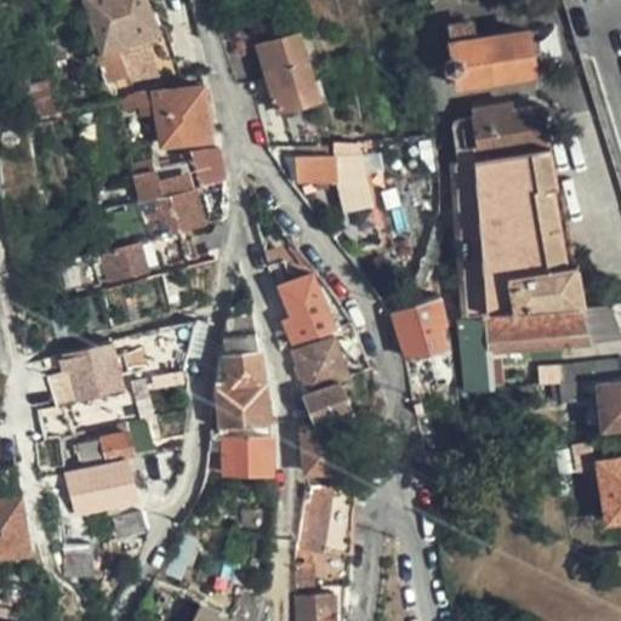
[(149,91),(165,86),(142,0),(102,0),(107,17),(104,20),(109,38),(114,38),(129,96),(149,91)]
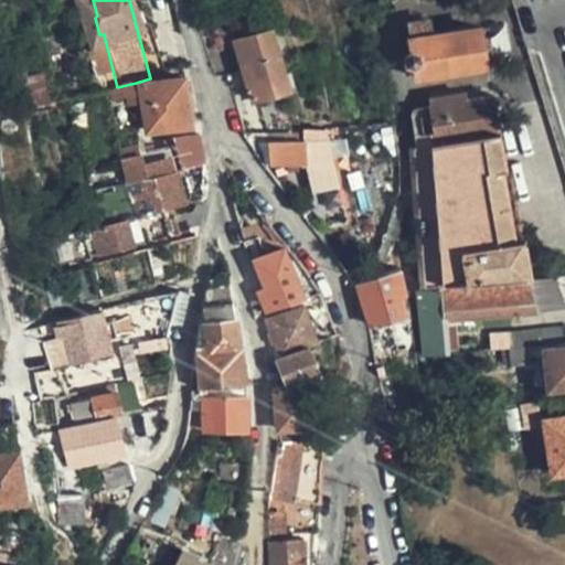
[(486,66),(479,30),(429,38),(426,24),(406,28),(409,51),(403,57),(404,65),(413,70),(415,80),(486,66)]
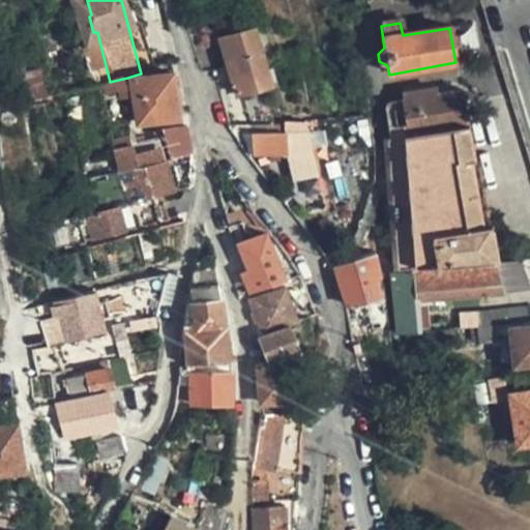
[(271,84),(255,28),(223,37),(237,93),(271,84)]
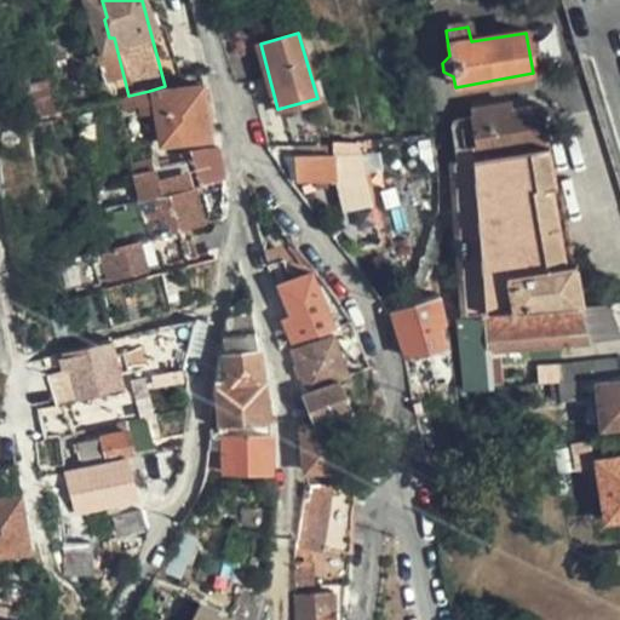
[(244,34),(231,36),(245,75),(257,72),(244,34)]
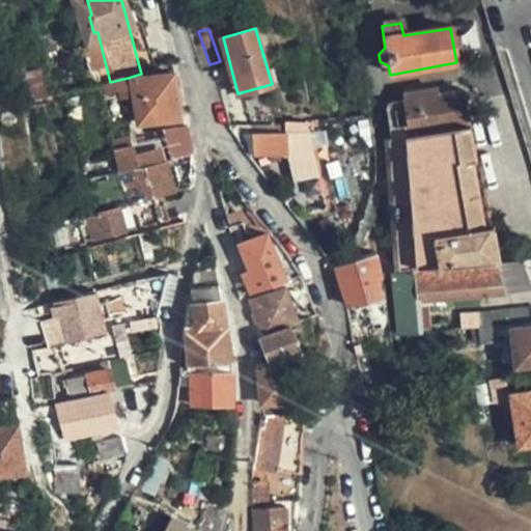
[(110,82),(101,85),(106,105),(132,99),(129,85),(128,78),(110,82)]
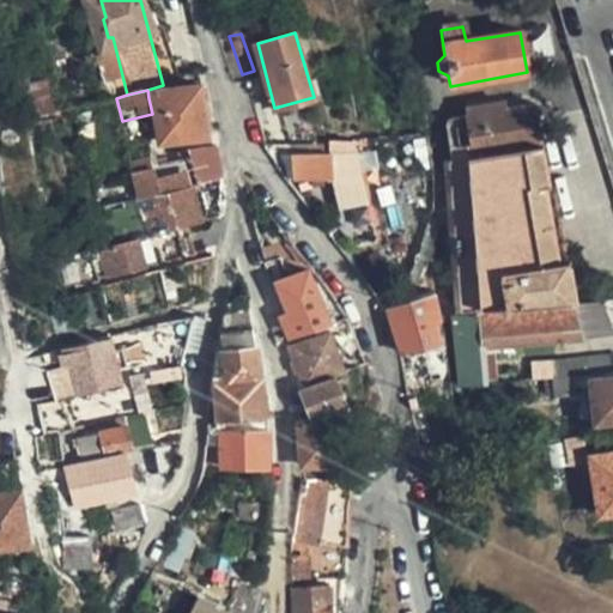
[(187,90),(149,98),(152,114),(161,143),(198,133),(187,90)]
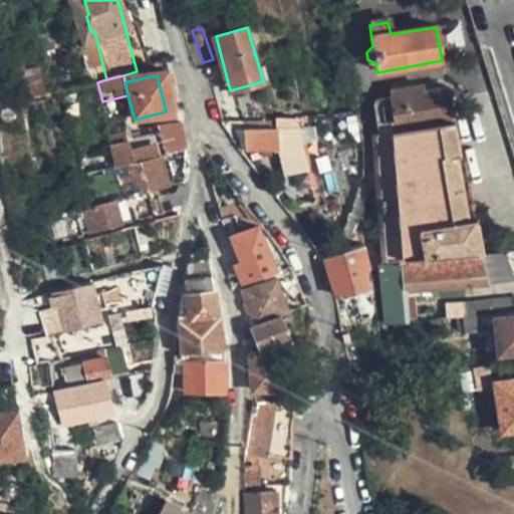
[(380,136),(453,123),(448,89),(434,91),(433,84),(374,93),(380,136)]
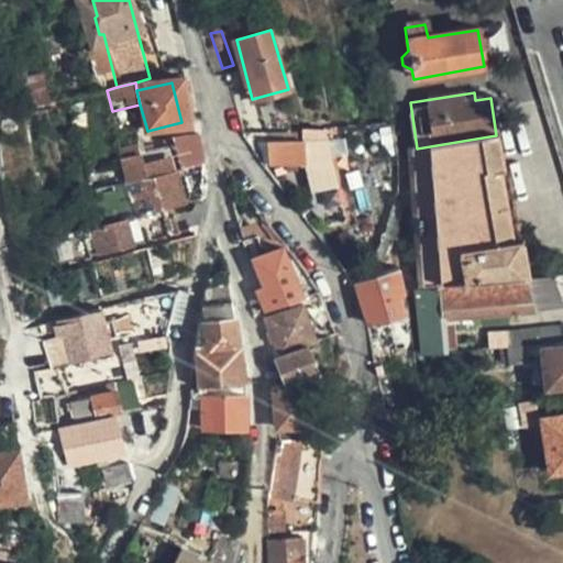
[(176,169),(203,162),(203,154),(200,134),(167,142),(168,145),(144,151),(145,159),(125,165),(129,181),(147,176),(176,169)]
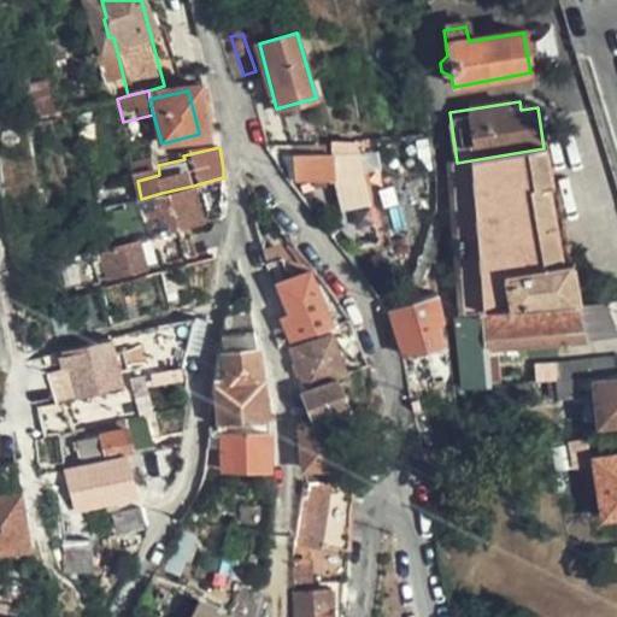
[(550,191),(544,148),(457,163),(468,315),(577,304),(573,264),(556,265),(545,191),(550,191)]
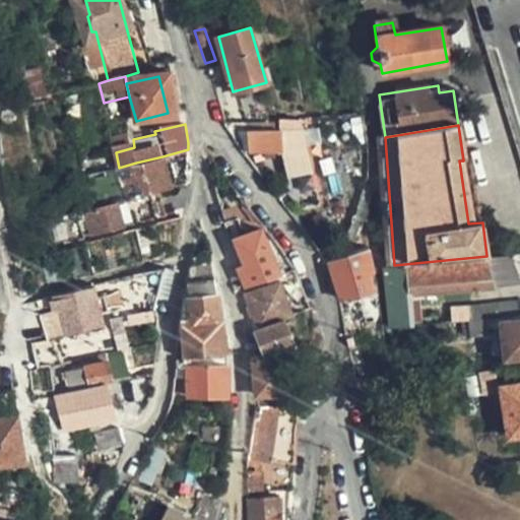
[(313,198),(295,133),(283,130),(246,132),(248,151),(282,151),(282,158),(290,159),(303,200),(313,198)]
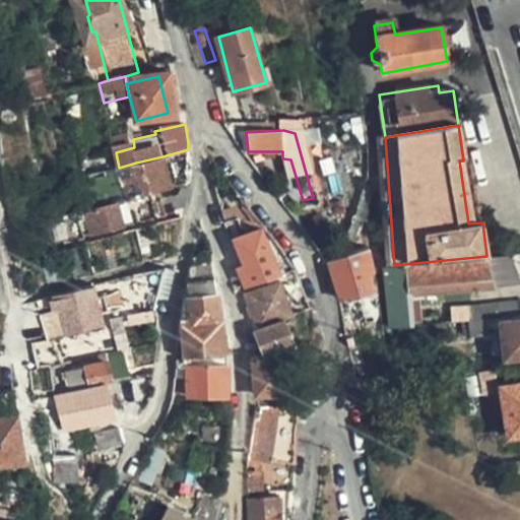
[(134,147),(133,139),(113,144),(116,152),(134,147)]
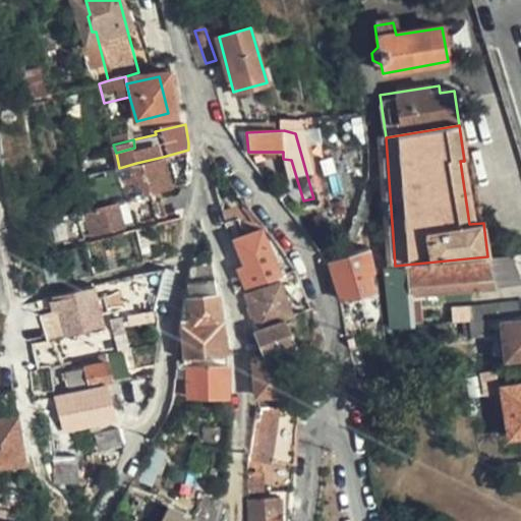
[(127,200),(170,190),(163,157),(136,163),(119,168),(127,200)]
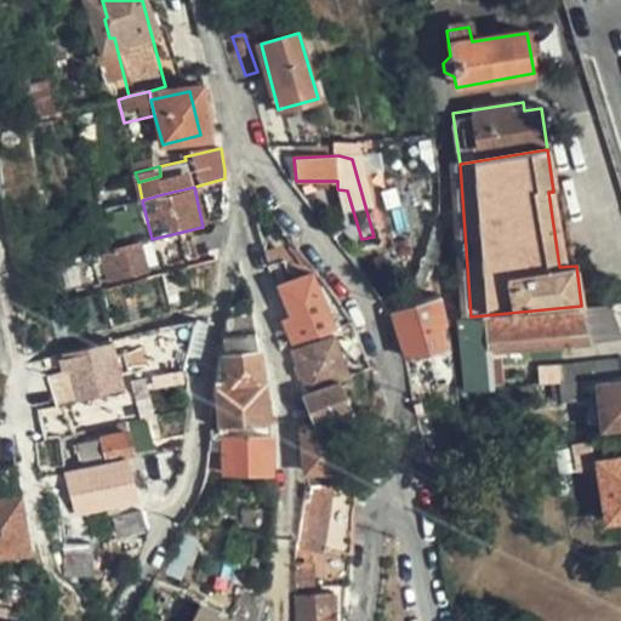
[(142,200),(107,210),(117,249),(138,243),(152,239),(142,200)]
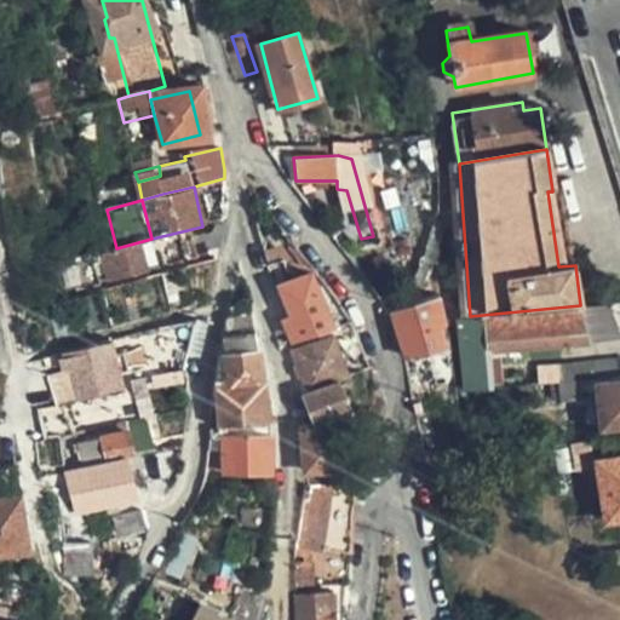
[(108,291),(149,281),(138,242),(116,248),(97,253),(108,291)]
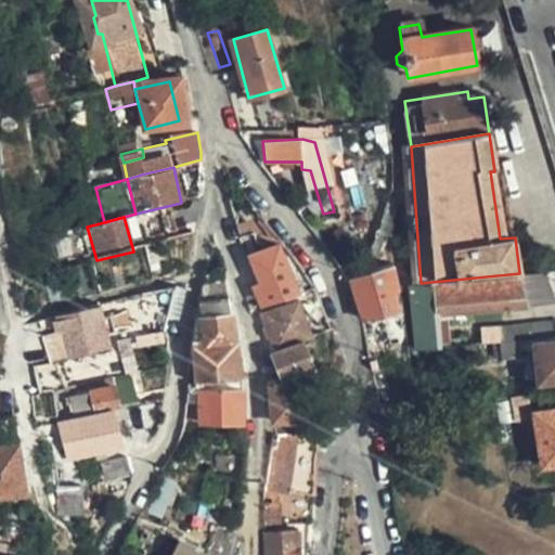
[(262,307),(295,295),(278,246),(263,252),(255,232),(242,237),(249,258),(253,257),(260,282),(256,285),(262,307)]
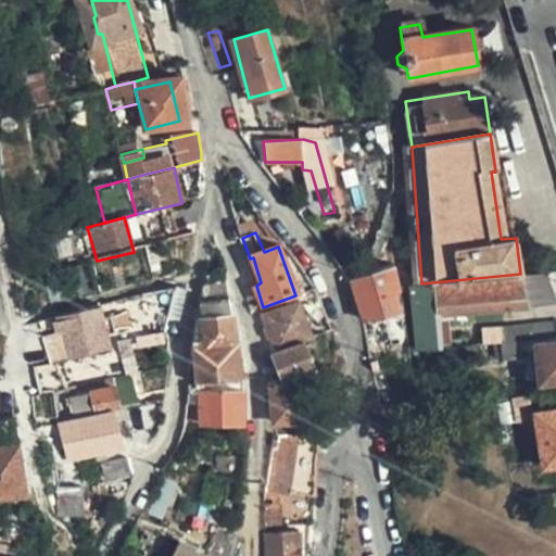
[(74,306),(99,300),(90,262),(65,269),(74,306)]
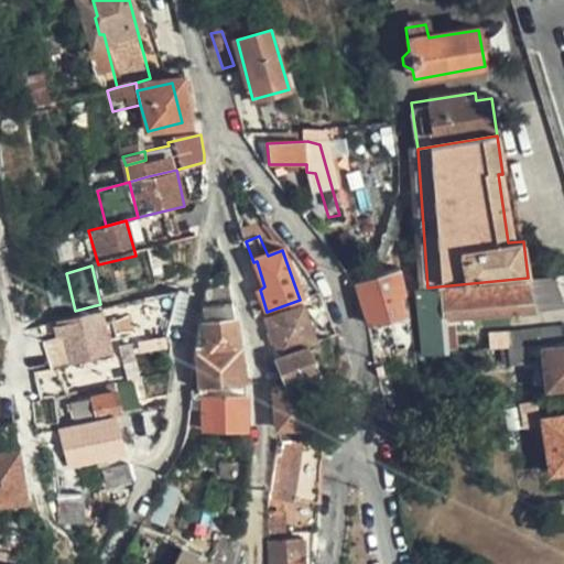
[(370,325),(411,313),(398,271),(358,283),(370,325)]
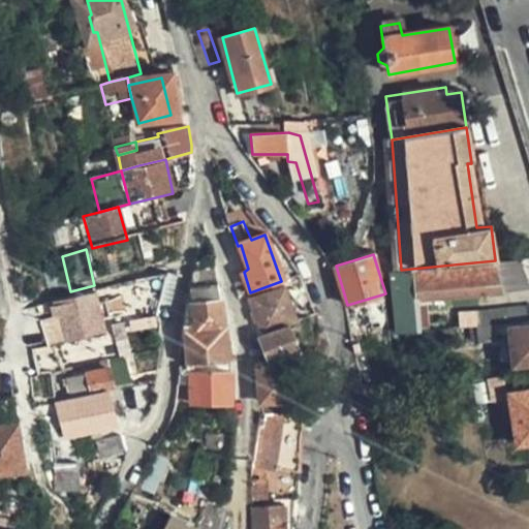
[(189,363),(231,360),(213,256),(196,259),(192,288),(185,333),(188,333),(189,363)]
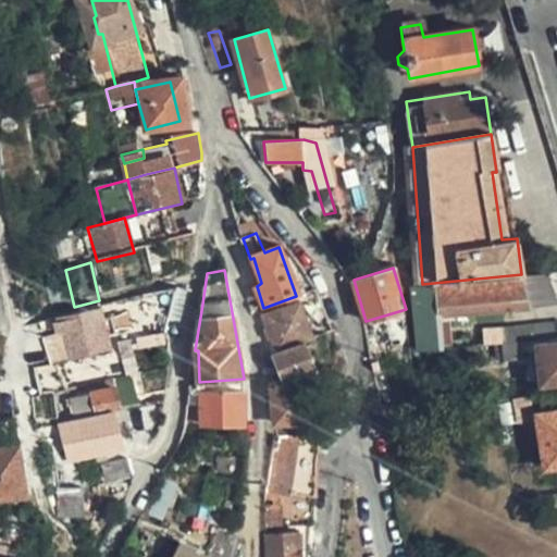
[(556,271),(521,274),(422,284),(412,285),(417,350),(445,348),(442,314),(556,302),(556,271)]
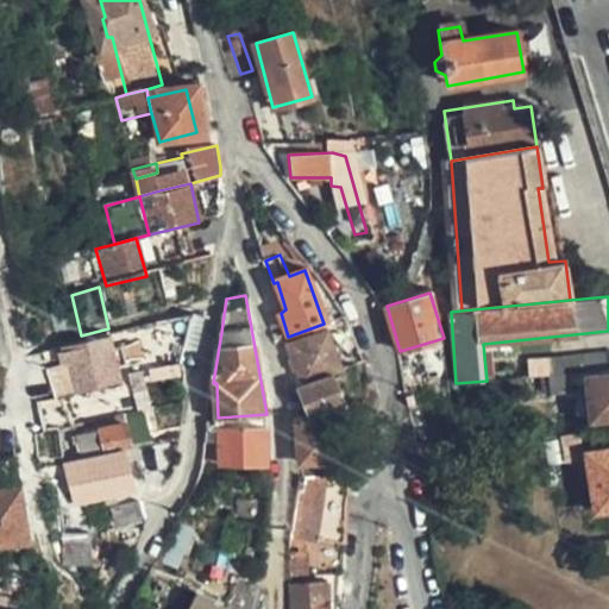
[(196,356),(205,312),(159,322),(169,363),(196,356)]
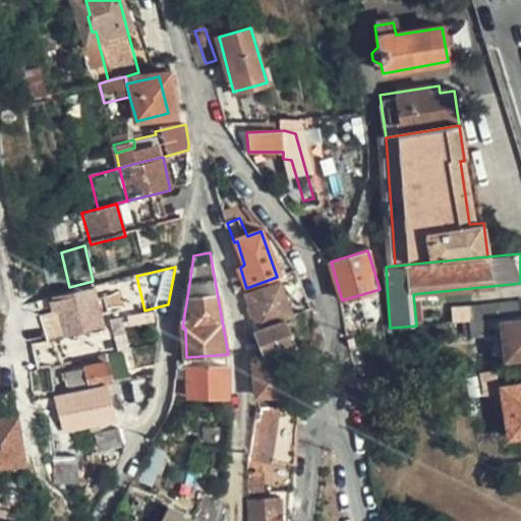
[(276,284),(247,292),(255,326),(282,316),(287,314),(276,284)]
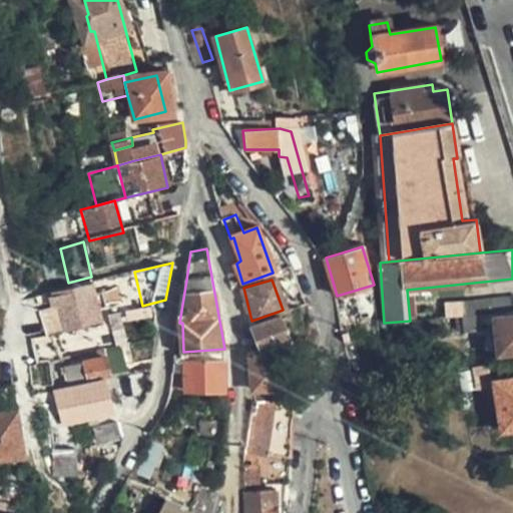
[(101,316),(93,282),(54,293),(62,328),(101,316)]
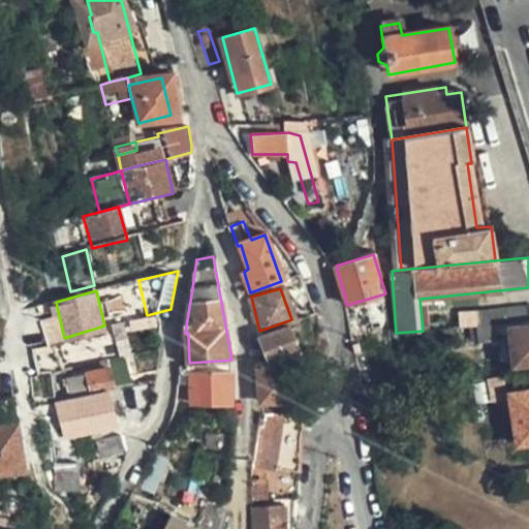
[(299,353),(286,321),(259,331),(270,360),(259,364),(261,401),(284,393),(273,363),(299,353)]
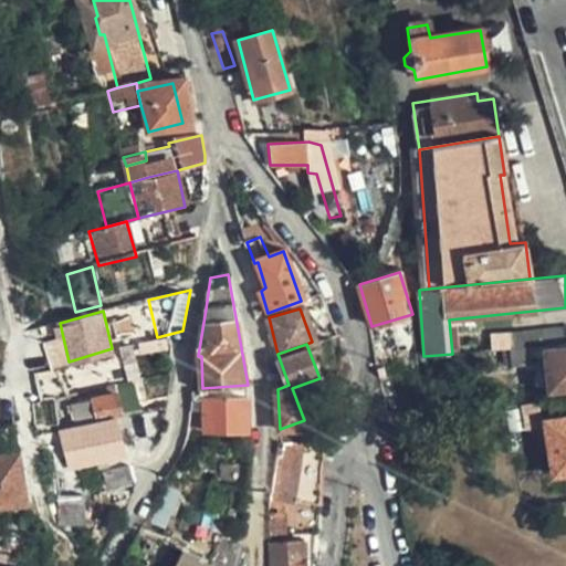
[(565,388),(565,348),(548,350),(551,390),(565,388)]
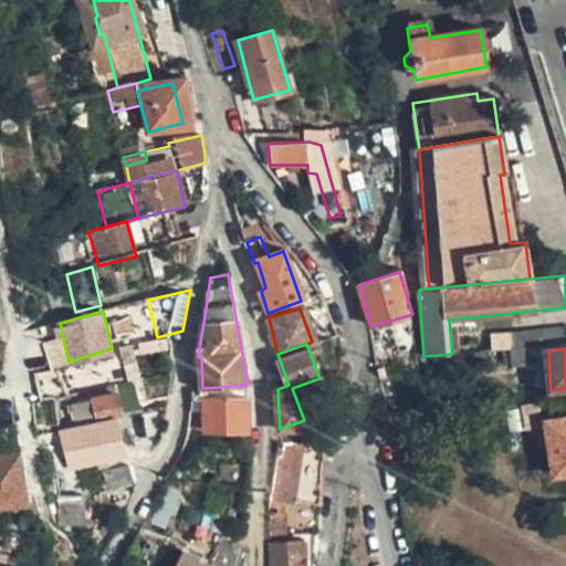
[(117,418),(125,416),(117,385),(69,395),(76,428),(117,418)]
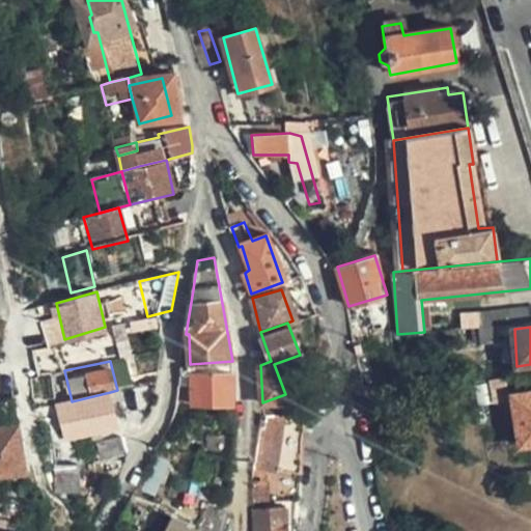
[(194,376),(194,369),(179,370),(177,387),(194,386),(196,407),(234,404),(233,374),(194,376)]
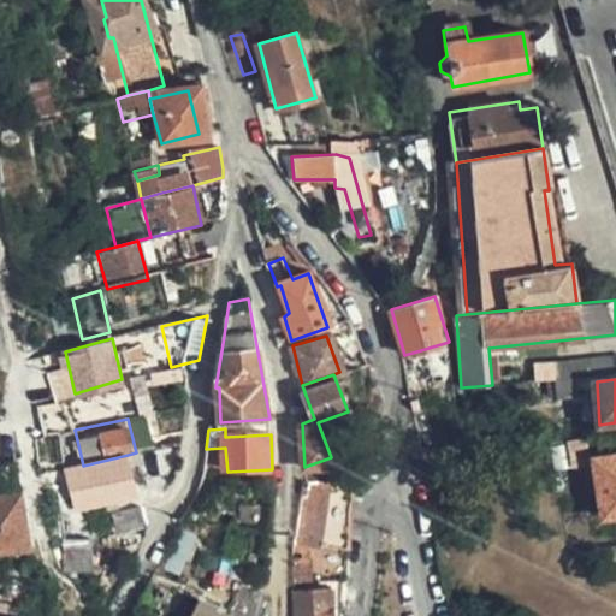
[(225,448),(206,449),(203,473),(227,472),(225,448)]
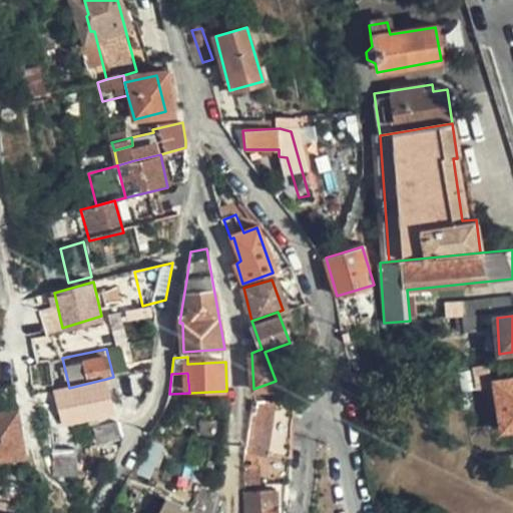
[(0,461),(26,456),(11,377),(0,379),(0,461)]
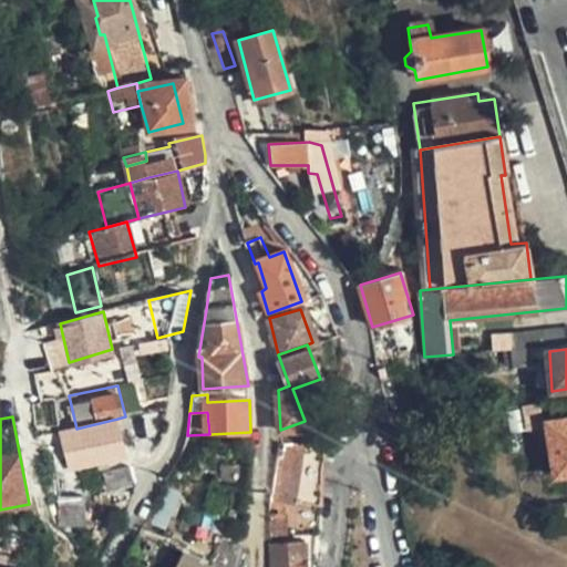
[(566,476),(566,418),(547,420),(556,478),(566,476)]
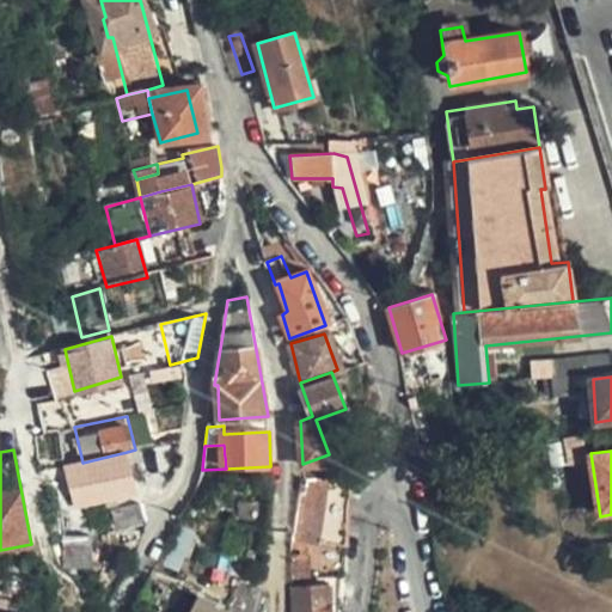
[(83,463),(92,503),(136,493),(127,452),(83,463)]
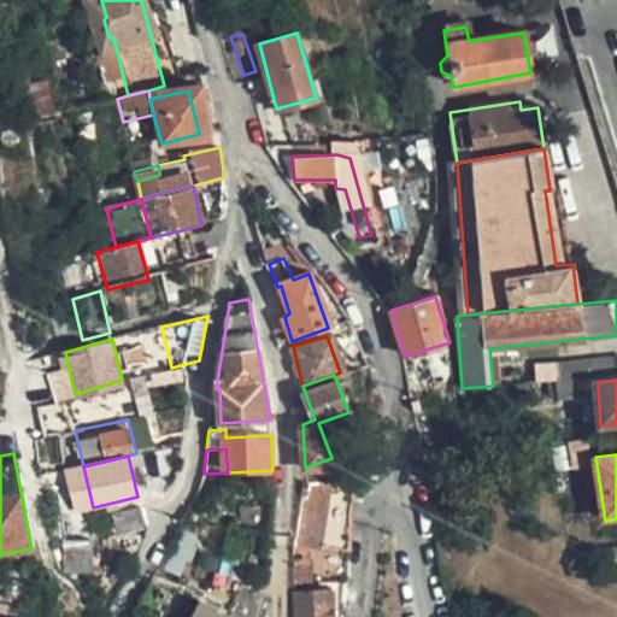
[(83,466),(66,470),(75,513),(93,507),(83,466)]
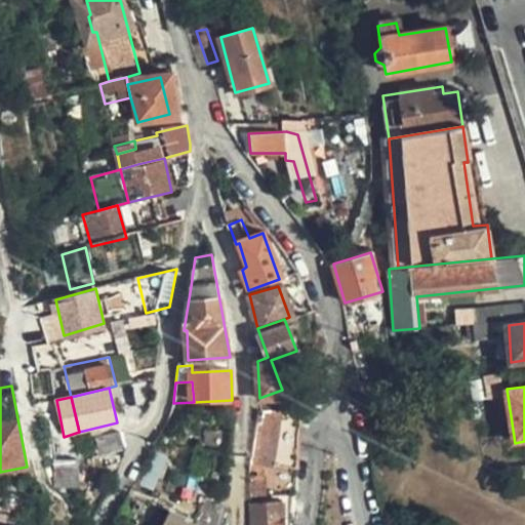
[(298,433),(303,417),(278,411),(260,409),(258,409),(251,453),(249,469),(250,497),(294,498),(296,486),(298,433)]
